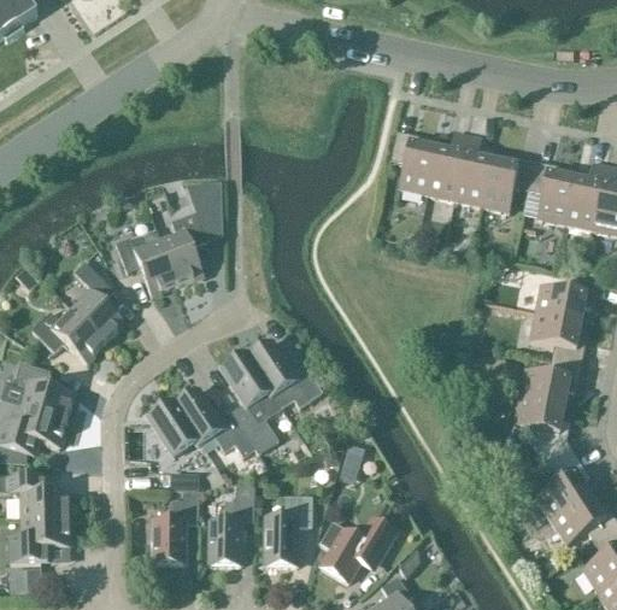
[(37,13),(28,0),(0,0),(0,37),(4,36),(0,30),(18,19),(21,24),(37,13)]
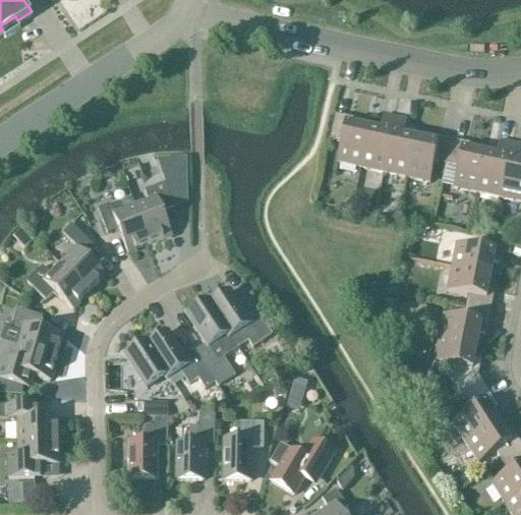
[(337,159),(360,164),(368,125),(356,122),(357,117),(347,115),(348,114),(335,111),(330,136),(341,138),(337,159)]
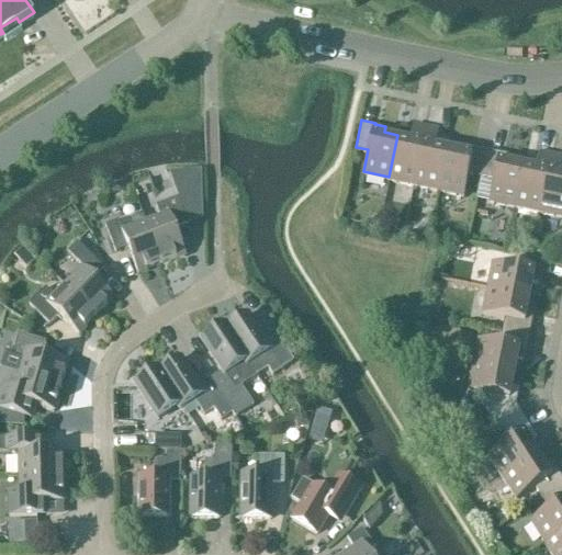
[(389,177),(402,180),(413,182),(426,123),(414,121),(411,137),(397,135),(389,177)]
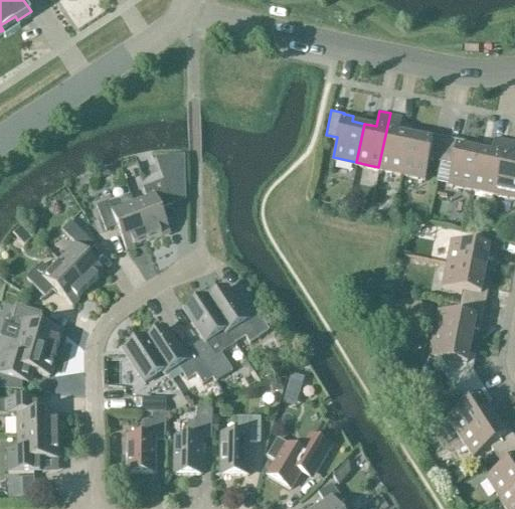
[(378,167),(401,172),(409,133),(398,131),(401,115),(390,113),(378,167)]
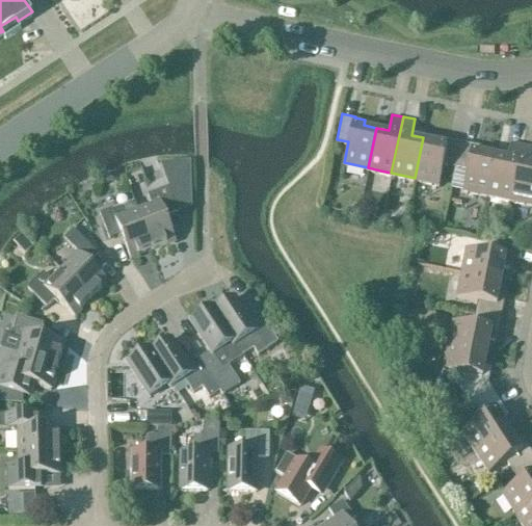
[(423,137),(415,178),(439,183),(443,162),(455,164),(460,139),(447,136),(447,137),(437,135),(436,140),(423,137)]
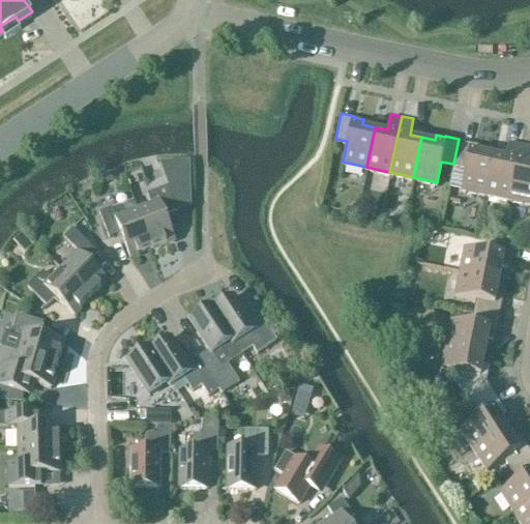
[(461,187),(484,193),(494,152),(480,150),(481,145),(472,143),(472,141),(459,139),(453,164),(466,167),(461,187)]
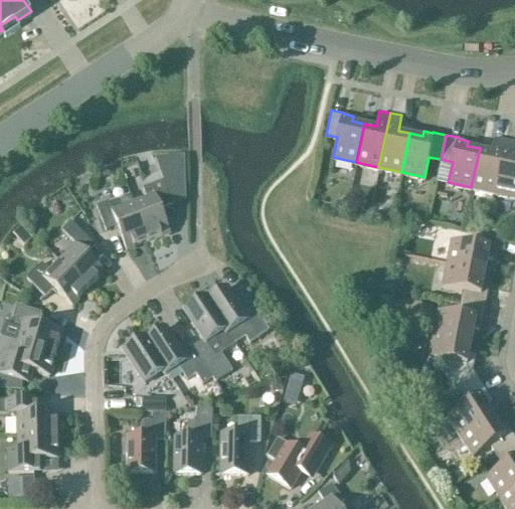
[(471,187),(494,192),(505,137),(494,135),(491,151),(480,148),(471,187)]
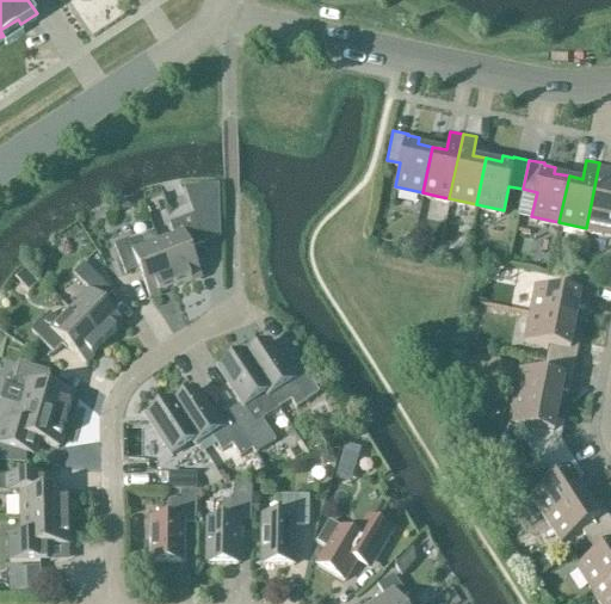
[(610,165),(599,162),(586,228),(610,233),(610,184),(609,184),(610,173),(610,165)]
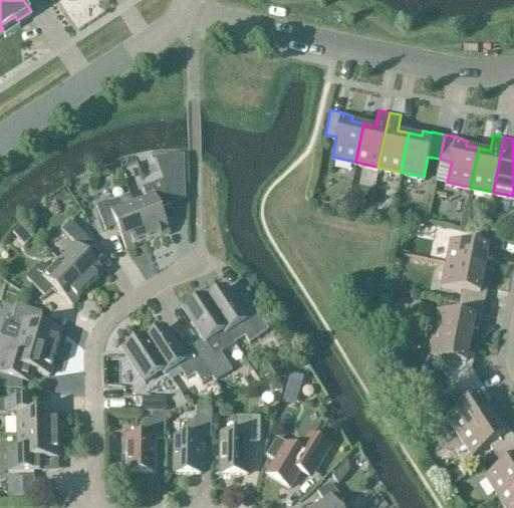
[(184,153),(172,154),(178,172),(185,169),(184,153)]
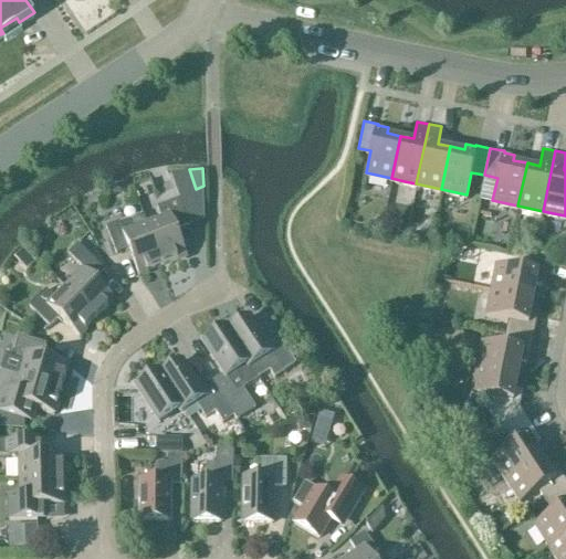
[(161,213),(147,219),(161,261),(186,251),(177,227),(189,221),(179,194),(157,203),(161,213)]
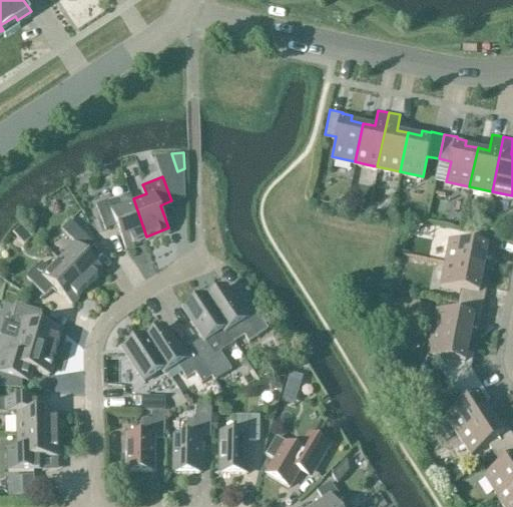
[(116,222),(125,244),(146,236),(133,198),(111,207),(107,197),(96,201),(105,226),(116,222)]
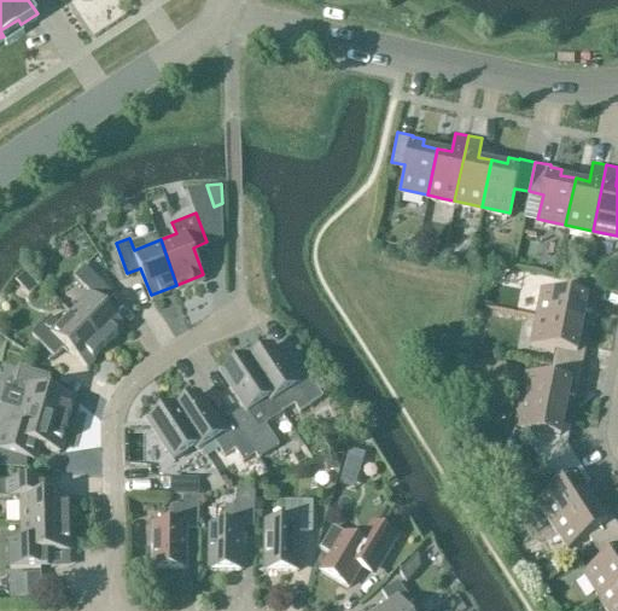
[(71,308),(105,343),(124,323),(104,302),(115,291),(86,262),(75,273),(91,289),(71,308)]
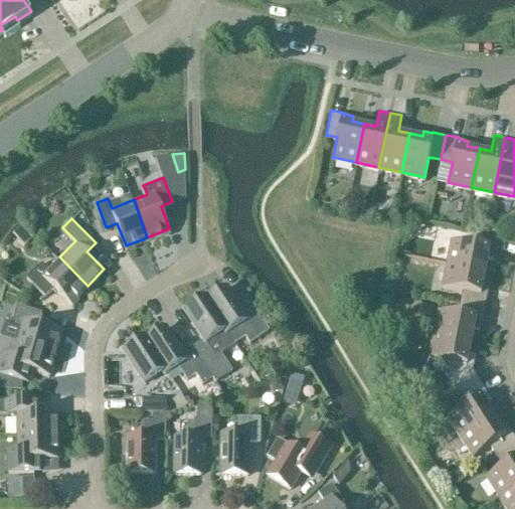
[(451,237),(446,261),(485,269),(488,256),(493,257),(494,247),(496,247),(499,234),(474,229),(471,241),(451,237)]
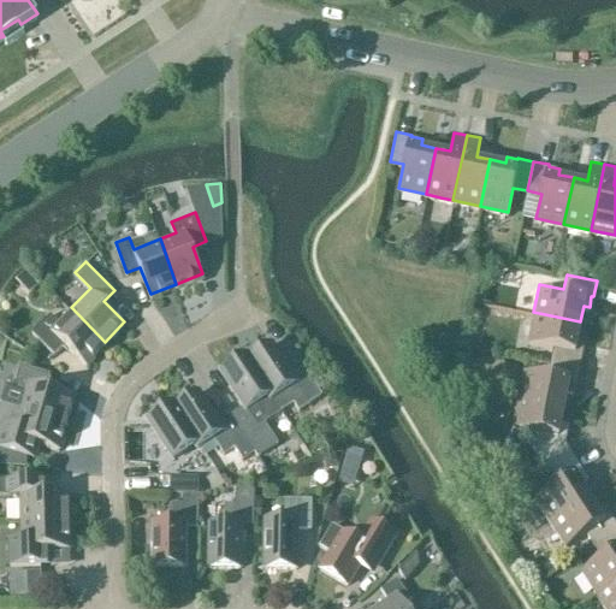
[(84,361),(105,342),(71,307),(59,319),(51,311),(31,330),(54,352),(64,341),(84,361)]
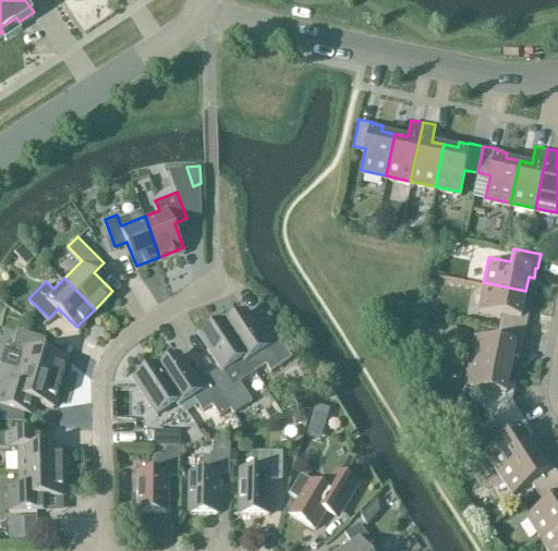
[(498,325),(525,330),(528,316),(526,315),(529,305),(523,304),(525,291),(483,282),(478,307),(500,311),(498,325)]
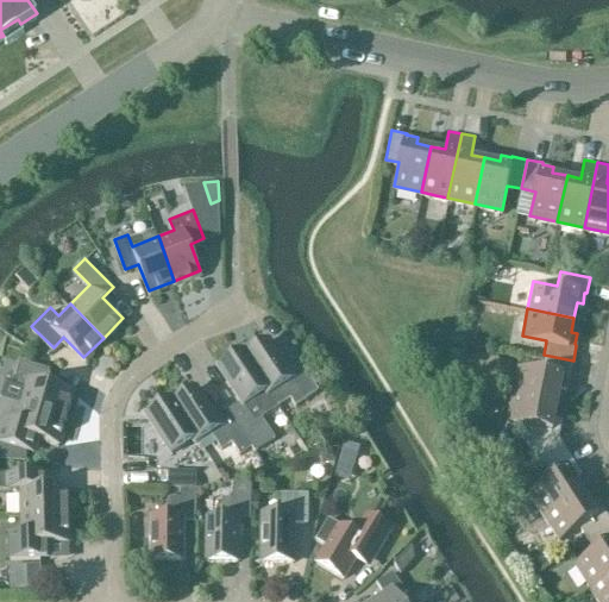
[(277,402),(290,395),(295,402),(318,388),(300,359),(289,367),(269,336),(246,350),(244,346),(242,347),(277,402)]
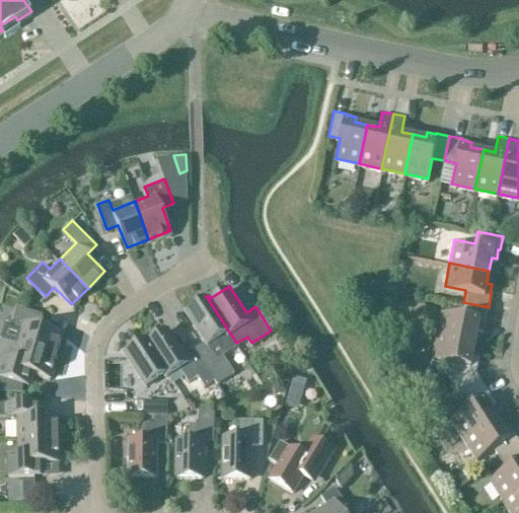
[(222,352),(236,343),(206,296),(186,309),(205,340),(195,346),(218,381),(234,370),(222,352)]
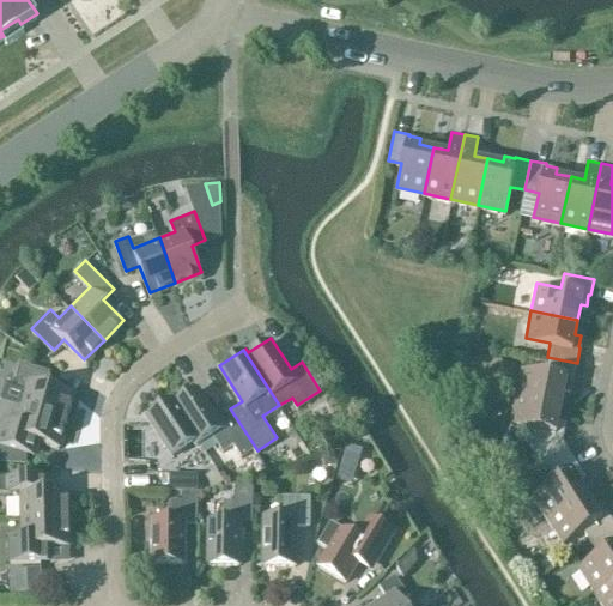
[(520,367),(515,394),(562,404),(564,388),(570,389),(571,379),(574,379),(577,363),(547,357),(545,371),(520,367)]
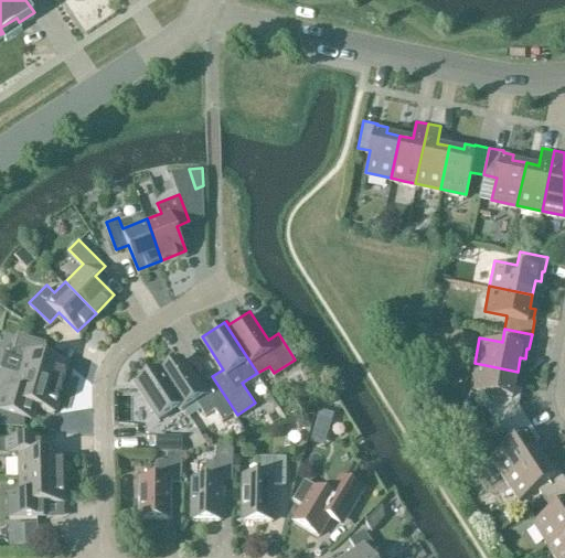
[(67,360),(42,352),(45,339),(18,331),(12,353),(8,352),(3,367),(1,366),(1,367),(61,384),(67,360)]
